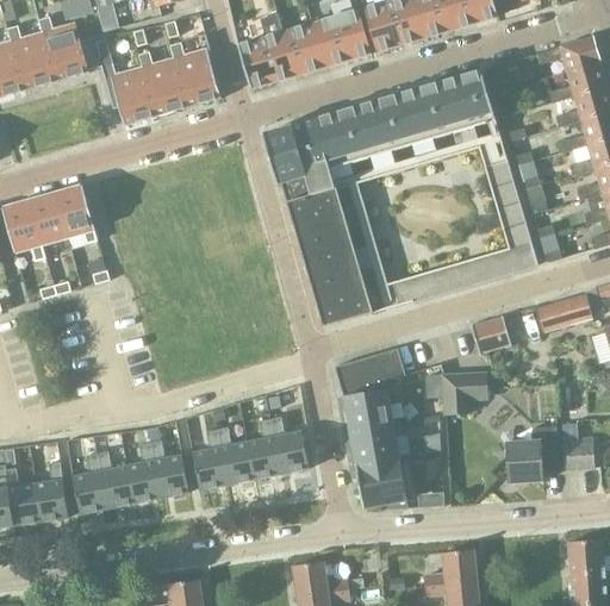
[(5,0),(0,1),(0,4),(2,12),(5,20),(16,18),(11,0),(5,0)]
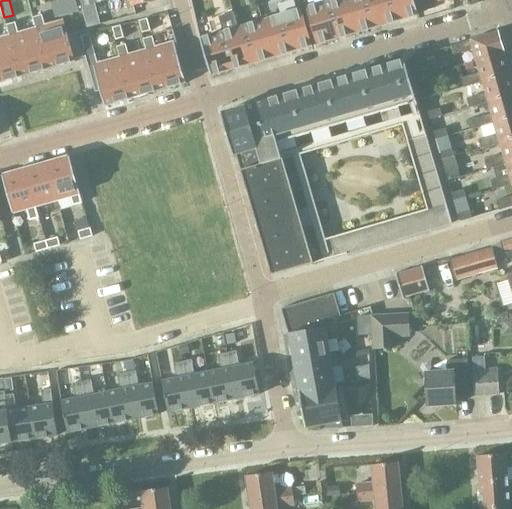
[(55,15),(78,9),(75,0),(54,0),(51,1),(55,15)]
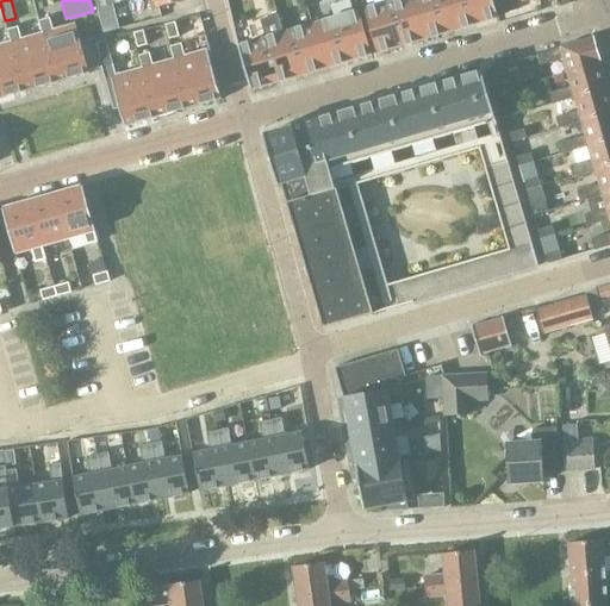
[(417,39),(404,0),(383,0),(362,6),(377,52),(417,39)]
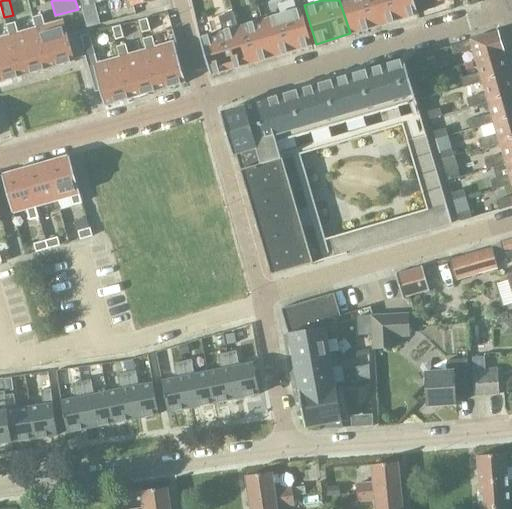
[(339,0),(350,33),(384,23),(377,0),(339,0)]
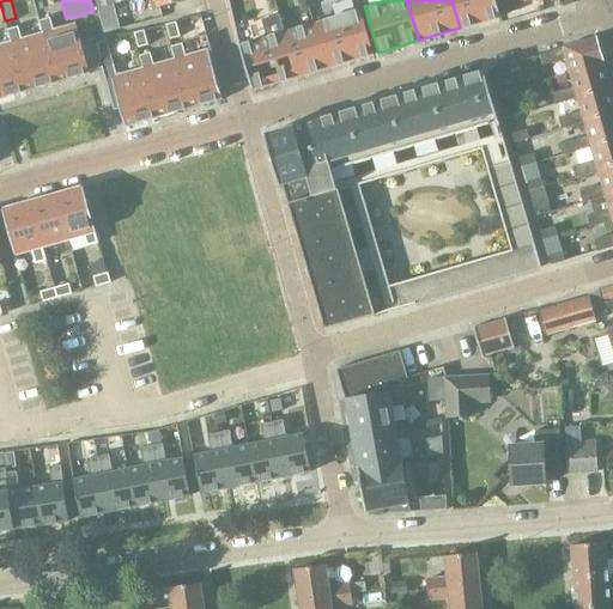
[(451,0),(460,28),(501,16),(496,0),(451,0)]
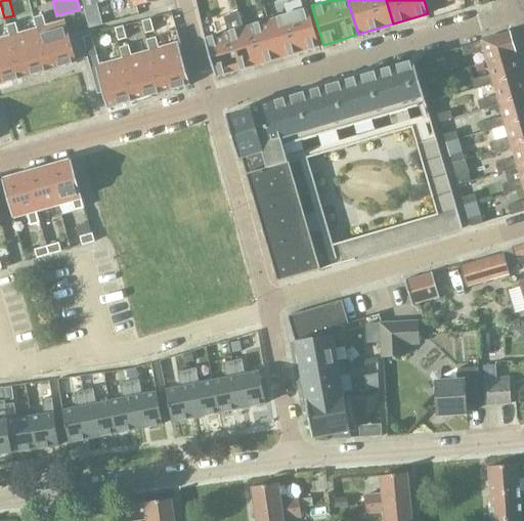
[(308,7),(273,16),(285,56),(319,46),(308,7)]
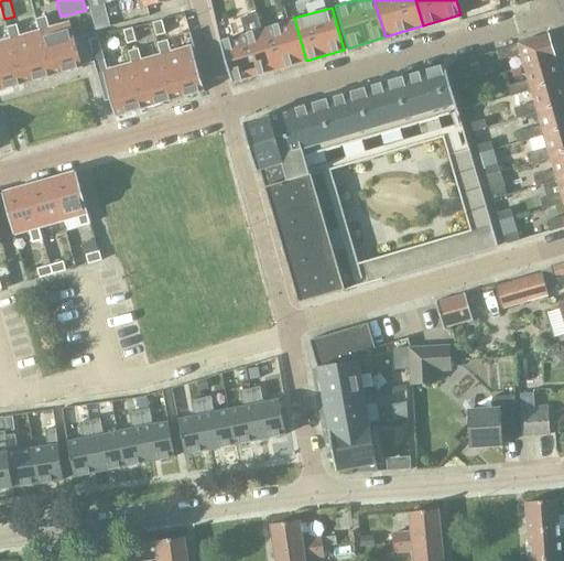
[(257,12),(252,13),(269,72),(306,61),(294,18),(261,28),(257,12)]
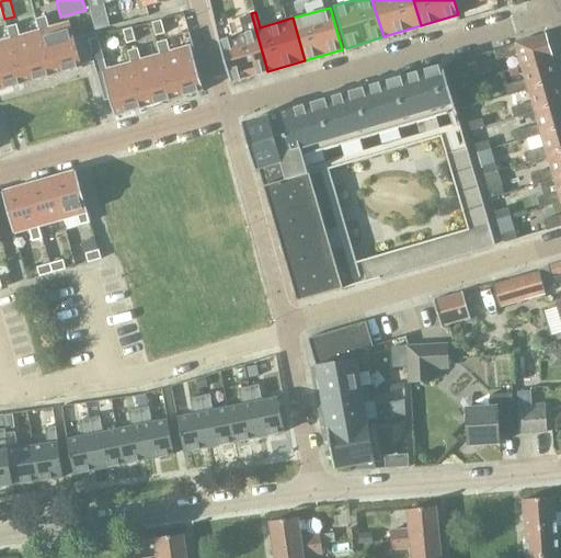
[(267,71),(251,13),(239,16),(243,33),(218,40),(230,81),(267,71)]
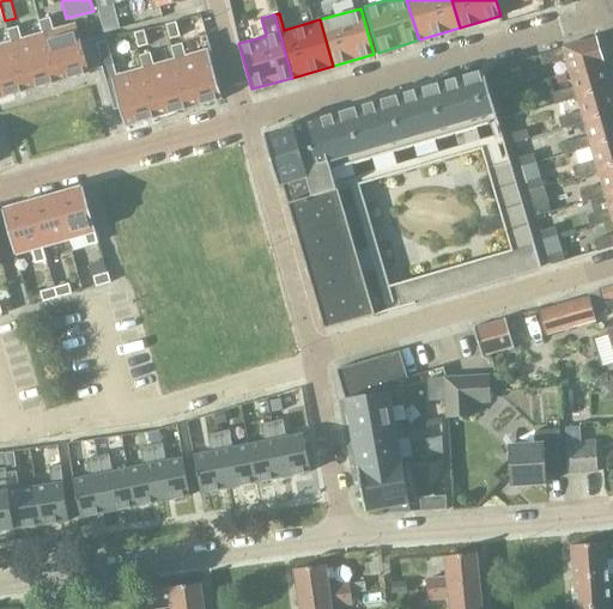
[(49,16),(40,18),(58,80),(90,71),(76,23),(54,29),(49,16)]
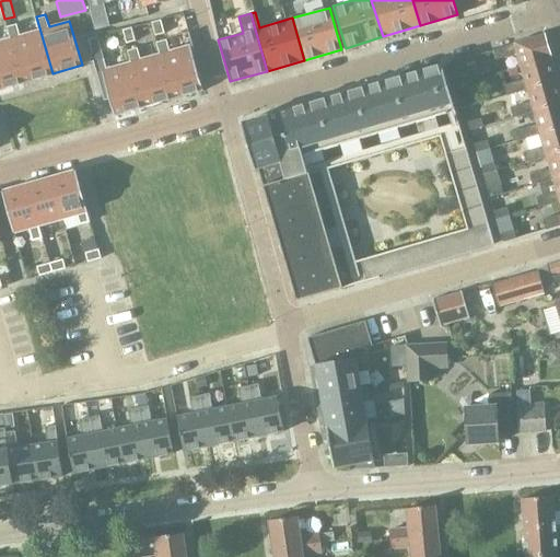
[(16,23),(7,25),(23,82),(53,73),(36,16),(35,18),(39,28),(20,34),(16,23)]
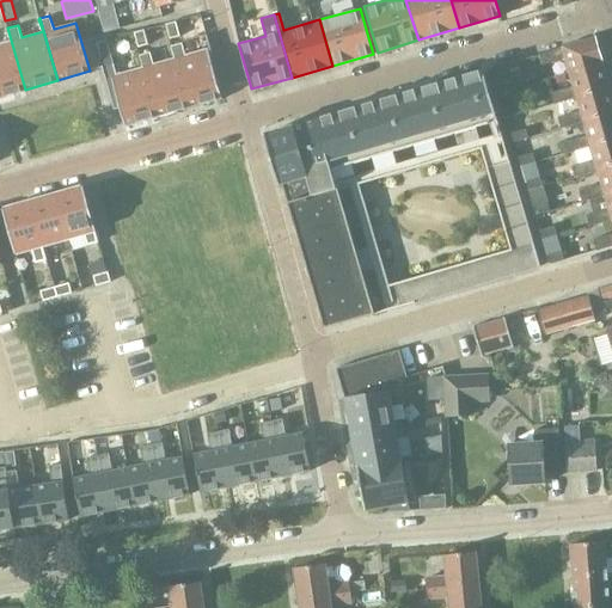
[(179,35),(176,20),(165,23),(170,37),(179,35)]
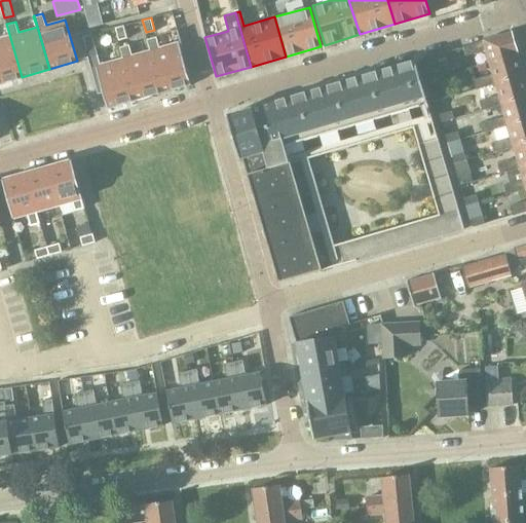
[(0,82),(22,77),(6,24),(9,35),(0,37),(0,82)]
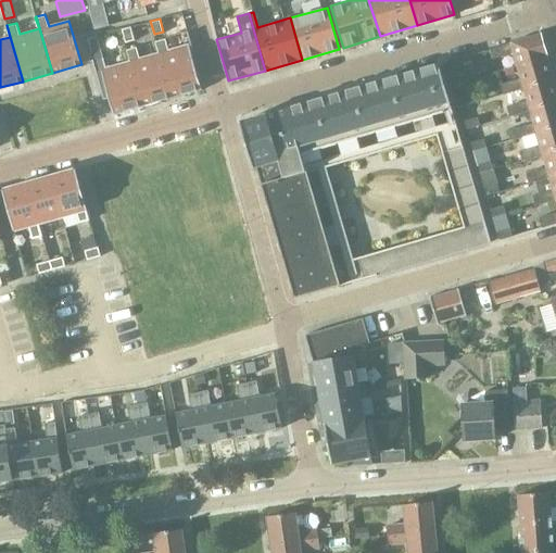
[(122,27),(125,41),(135,38),(130,25),(122,27)]
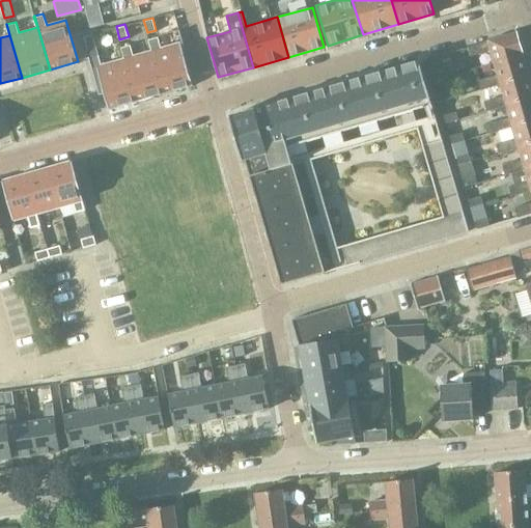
[(158,36),(148,38),(164,92),(192,84),(185,60),(188,59),(179,30),(178,30),(182,42),(161,48),(158,36)]
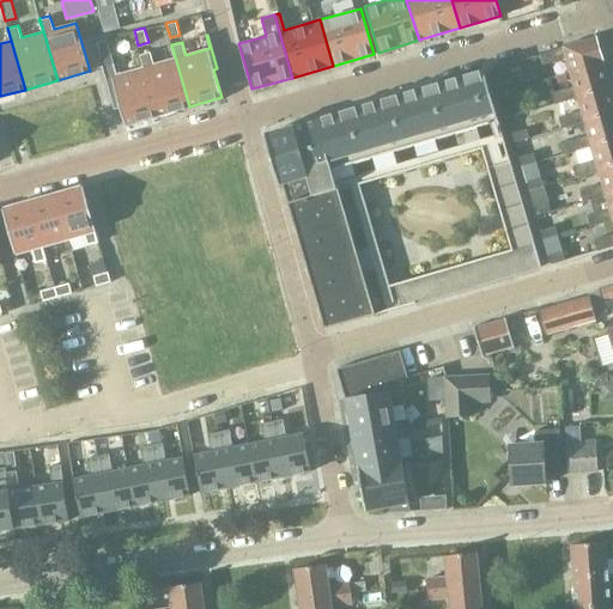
[(565,56),(569,69),(602,60),(595,36),(539,52),(542,64),(565,56)]
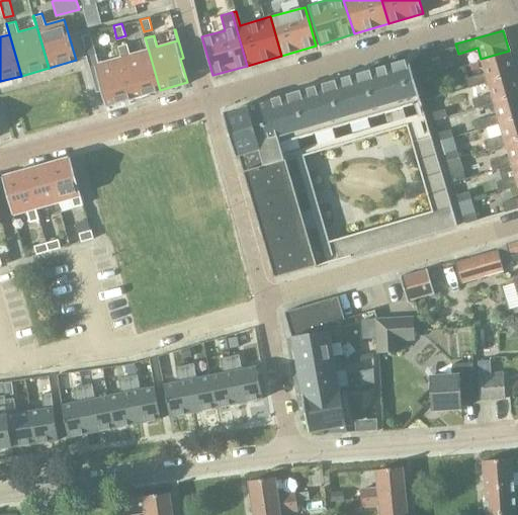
[(93,45),(90,32),(81,34),(84,48),(93,45)]
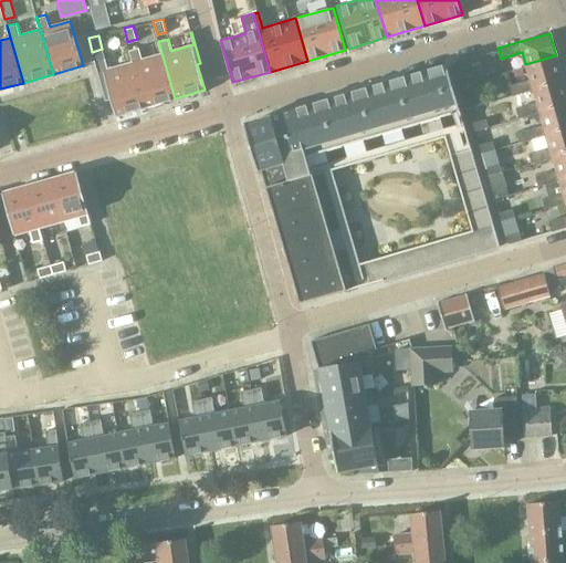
[(138,47),(128,50),(145,107),(175,98),(158,41),(157,41),(161,53),(142,59),(138,47)]
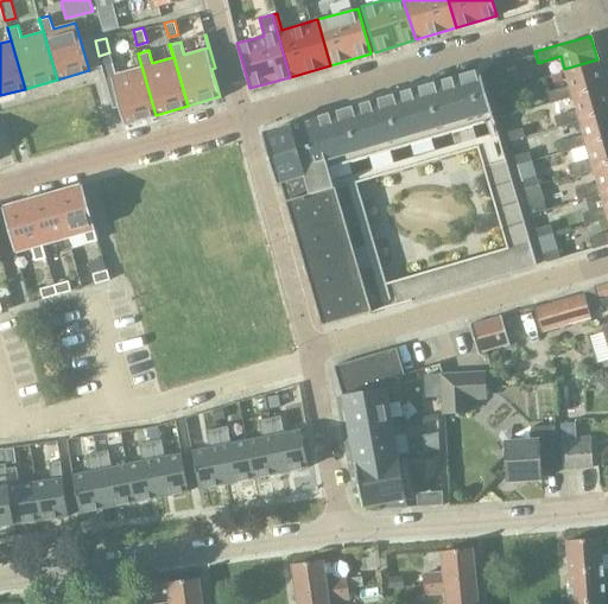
[(156,115),(138,53),(141,67),(115,74),(112,61),(100,64),(113,107),(118,106),(124,125),(156,115)]
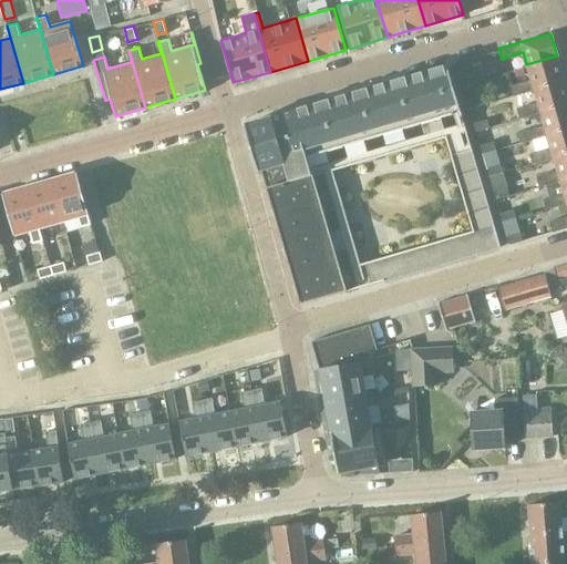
[(564,79),(557,55),(526,64),(531,78),(509,84),(513,94),(533,88),(564,79)]
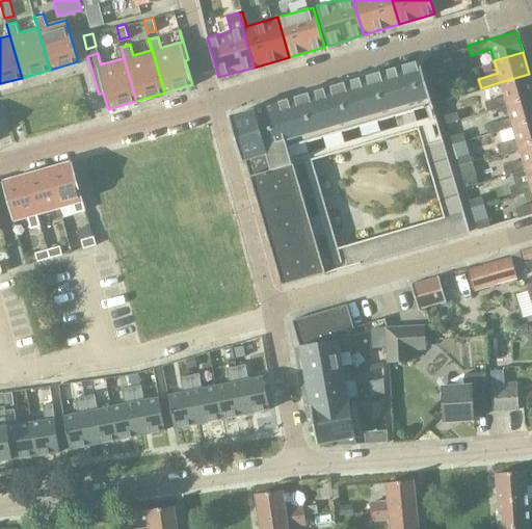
[(439,53),(427,57),(429,64),(442,61),(439,53)]
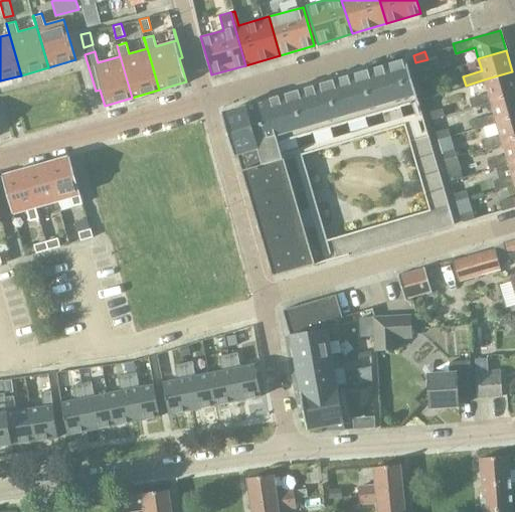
[(220,112),(233,156),(237,155),(273,277),(454,224),(406,58),(220,112)]
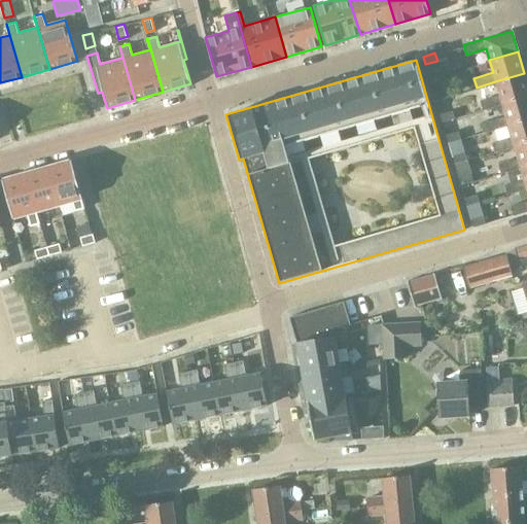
[(526,82),(524,73),(495,81),(499,94),(480,99),(483,108),(526,95),(526,82)]
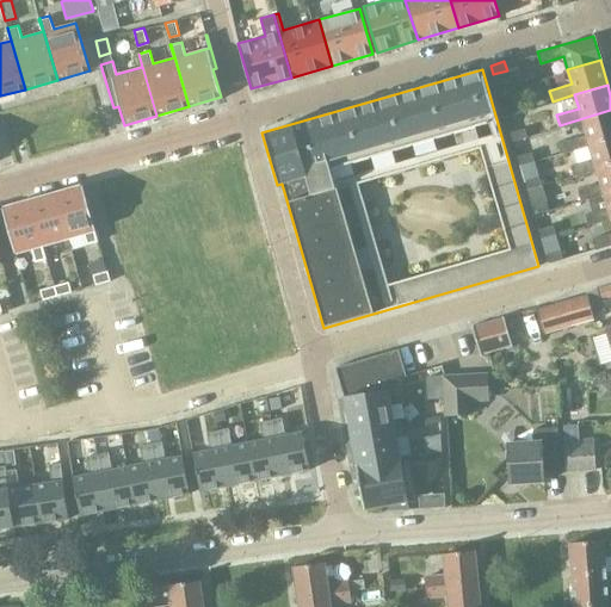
[(504,106),(506,115),(520,111),(517,101),(504,106)]
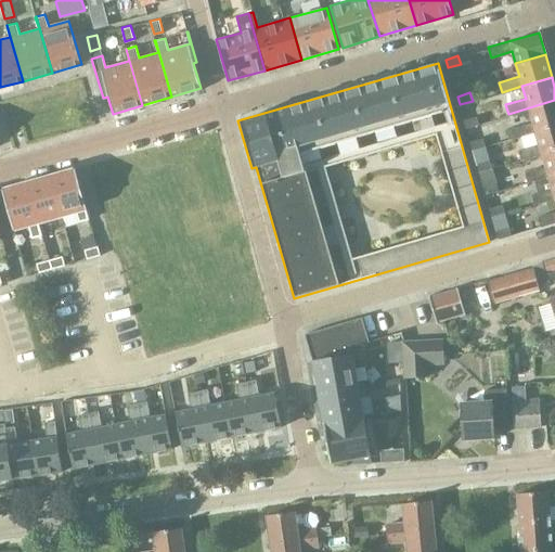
[(554,124),(554,100),(508,114),(508,115),(527,108),(531,122),(512,127),(515,137),(534,131),(534,130),(554,124)]
